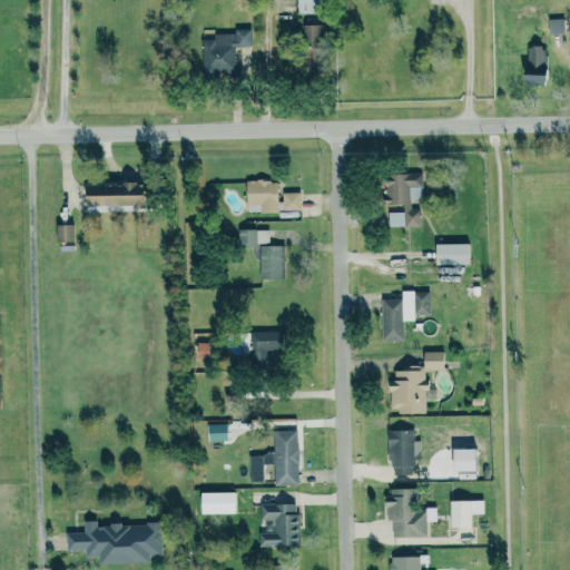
[(316,15),(316,0),(295,0),(296,13),(316,15)]
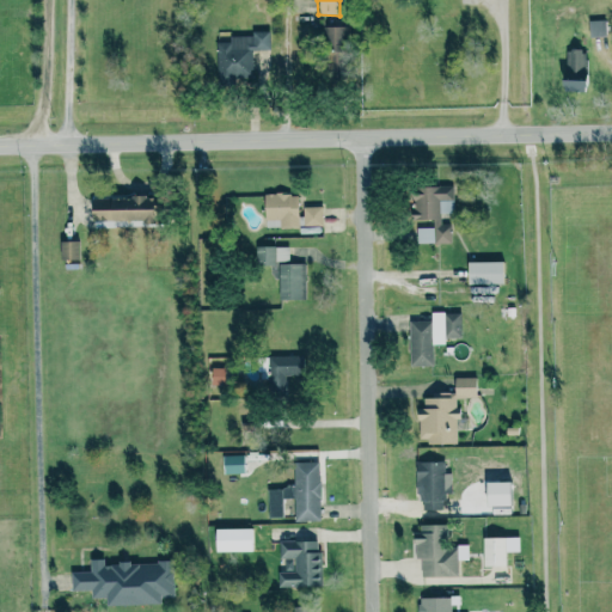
[(587,22),(588,37),(605,36),(605,20),(587,22)]
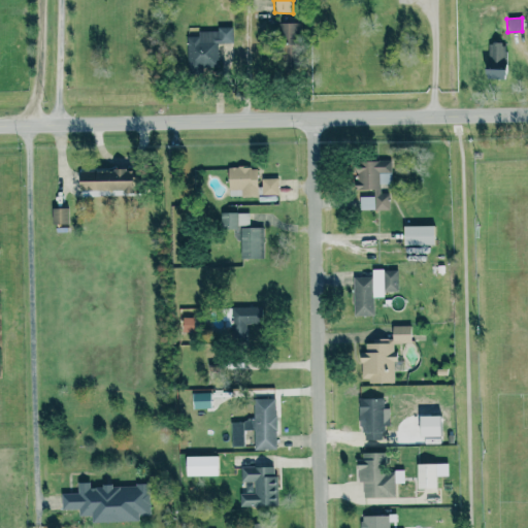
[(281,65),(294,65),(295,24),(282,24),(281,65)]
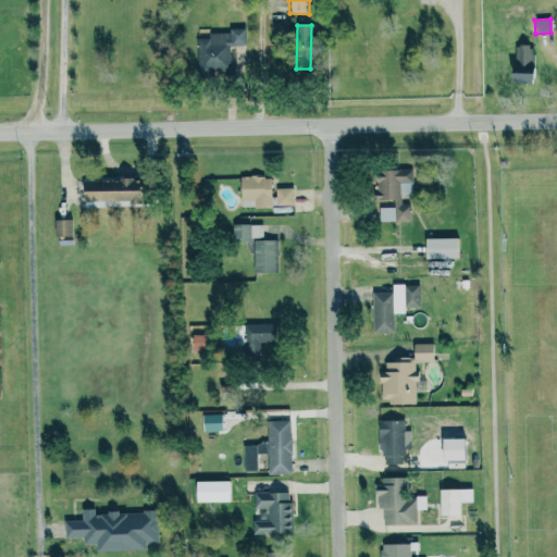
[(227,46),(245,46),(245,28),(227,29),(227,33),(208,34),(208,38),(195,38),(197,74),(229,73),(227,46)]
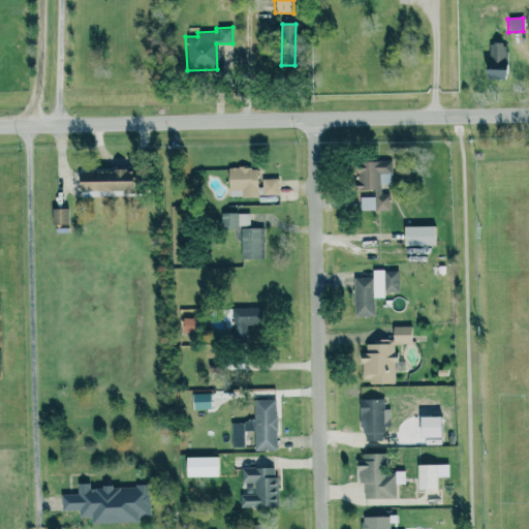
[(486,43),(486,80),(505,80),(505,43),(486,43)]
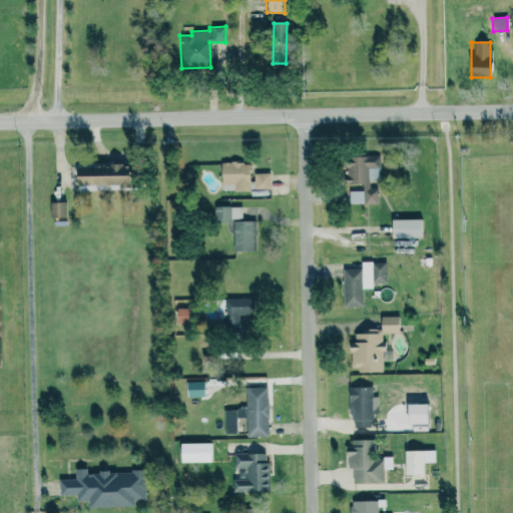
[(378,203),(378,187),(370,187),(369,177),(379,176),(378,155),(343,156),(344,185),(362,185),(363,190),(349,190),(349,204),(378,203)]
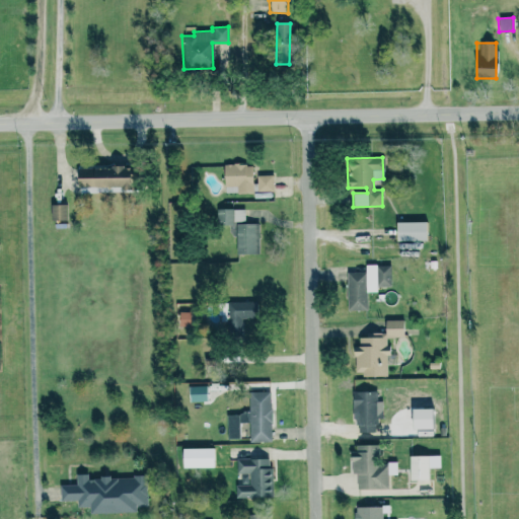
[(273,192),(273,175),(253,175),(253,164),(223,165),(223,193),(273,192)]
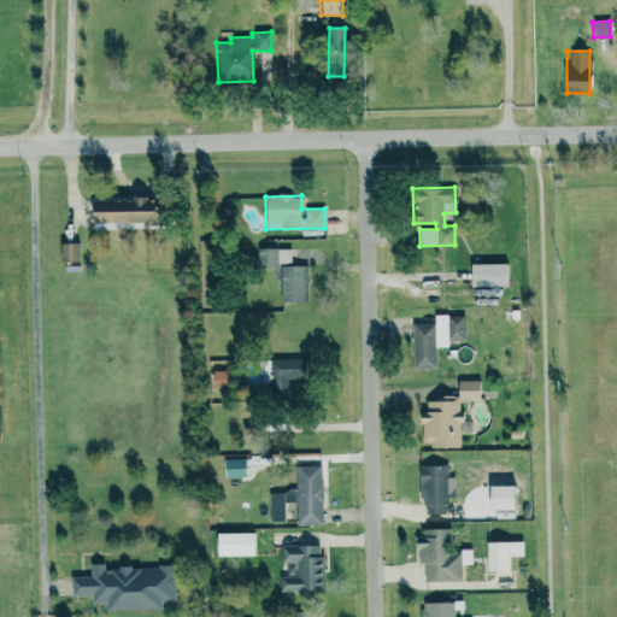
[(152,199),(90,200),(90,225),(152,224),(152,199)]
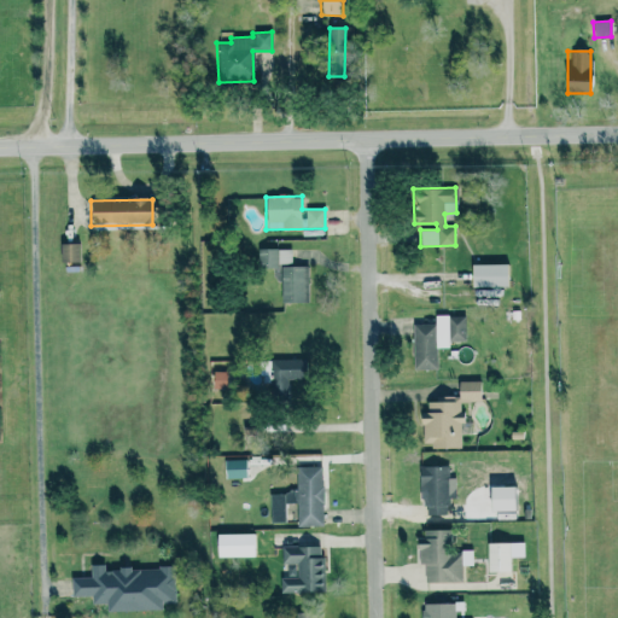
[(79,244),(59,244),(59,263),(79,263),(79,244)]
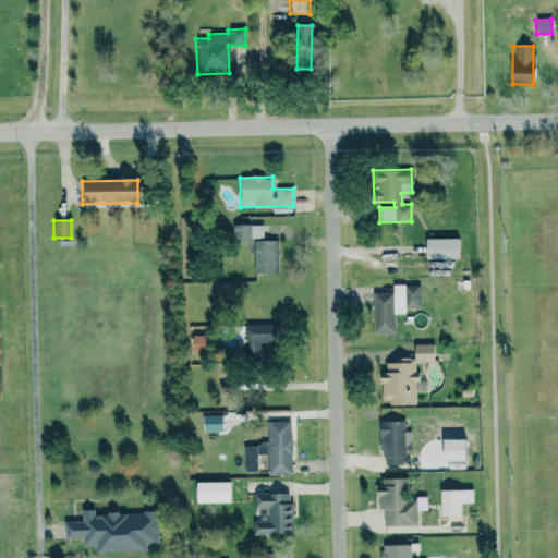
[(232,241),(263,240),(263,225),(232,225),(232,241)]
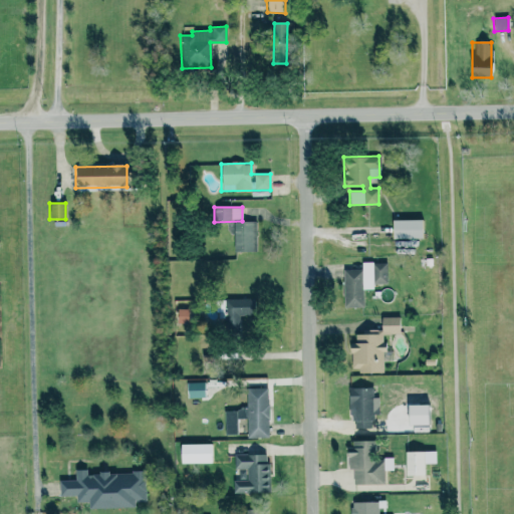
[(421,220),(391,220),(391,239),(422,238),(421,220)]
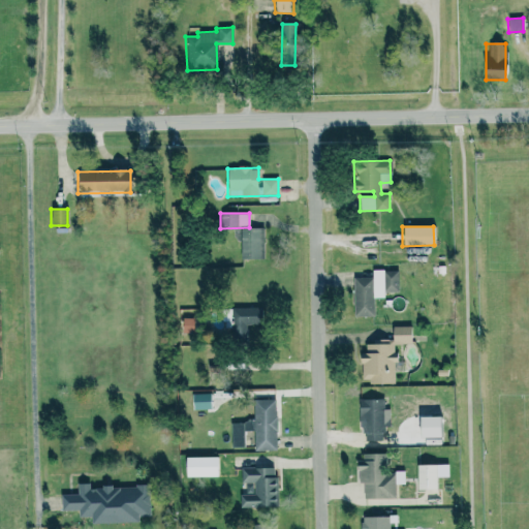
[(240,228),(241,259),(260,259),(260,228),(240,228)]
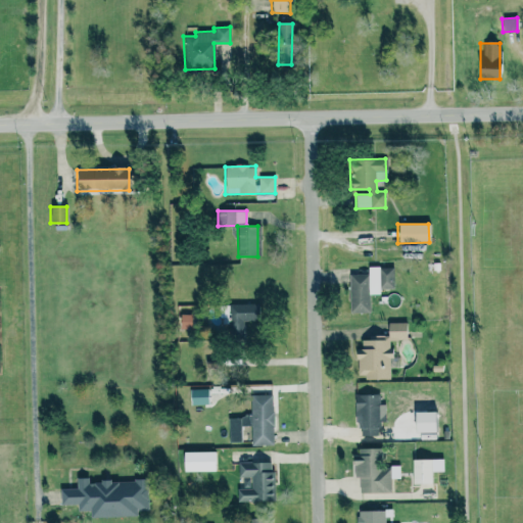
[(348,275),(349,314),(370,314),(369,295),(380,294),(380,289),(393,289),(392,267),(368,268),(368,274),(348,275)]
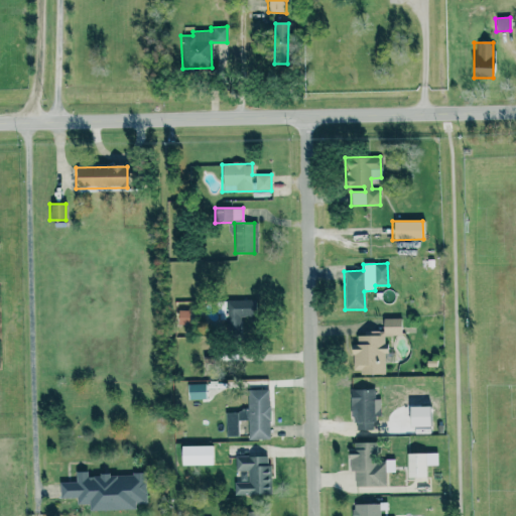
[(216,301),(217,316),(225,316),(226,337),(252,336),(251,300),(216,301)]
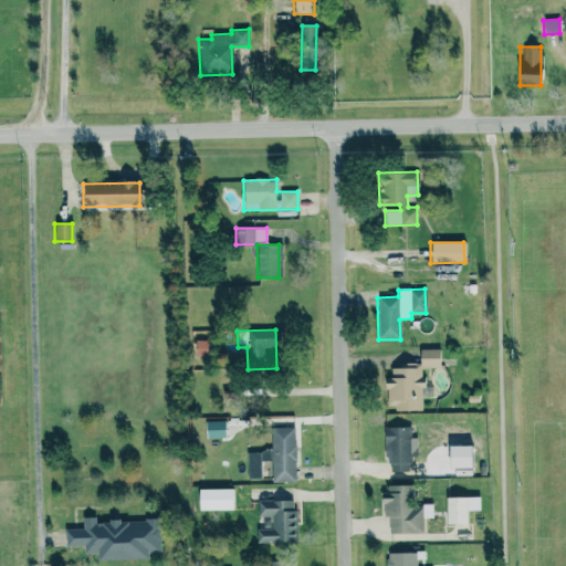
[(208,341),(195,341),(195,356),(208,356),(208,341)]
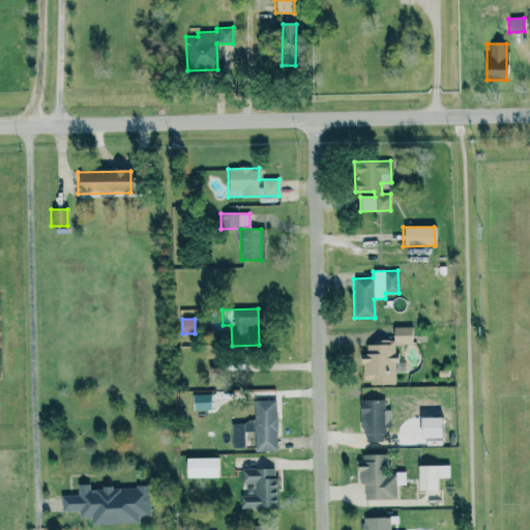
[(395,383),(394,345),(411,345),(410,327),(392,327),(392,340),(374,341),(374,345),(365,345),(365,354),(360,354),(360,384),(395,383)]
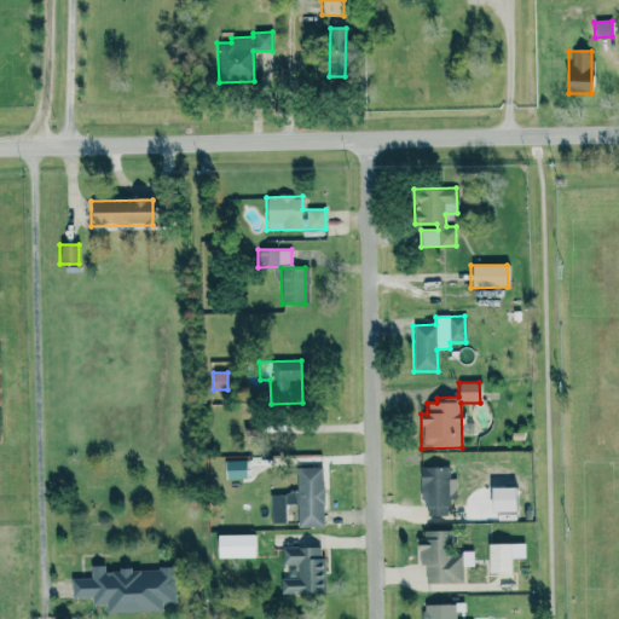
[(225,461),(226,480),(247,479),(246,461),(225,461)]
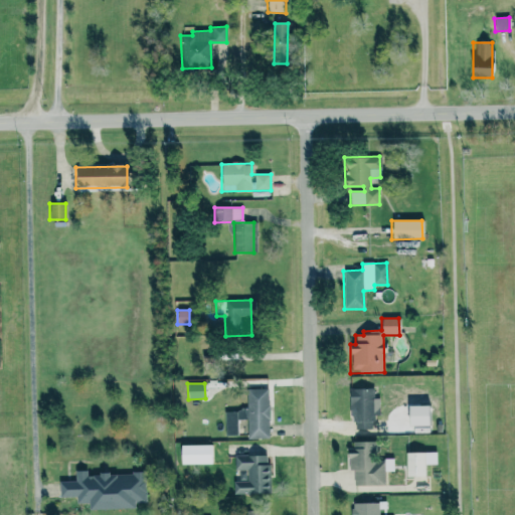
[(373,388),(350,389),(351,430),(372,430),(372,415),(379,415),(378,398),(373,398),(373,388)]
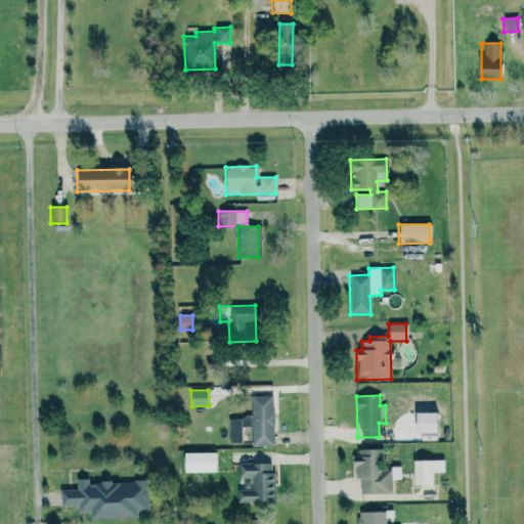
[(252,446),(273,446),(272,396),(251,396),(251,418),(228,418),(228,443),(243,443),(242,427),(251,427),(252,446)]
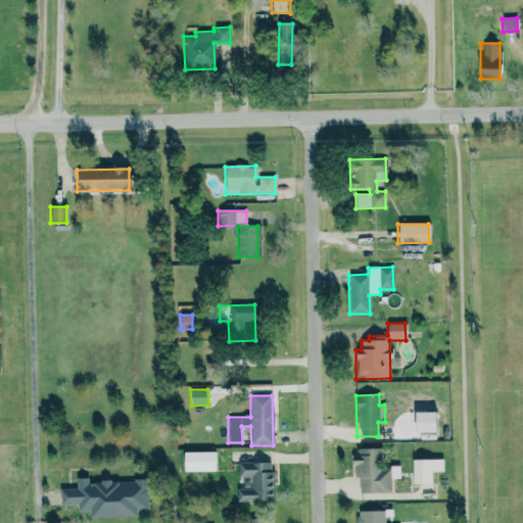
[(390,441),(410,441),(410,425),(389,426),(390,441)]
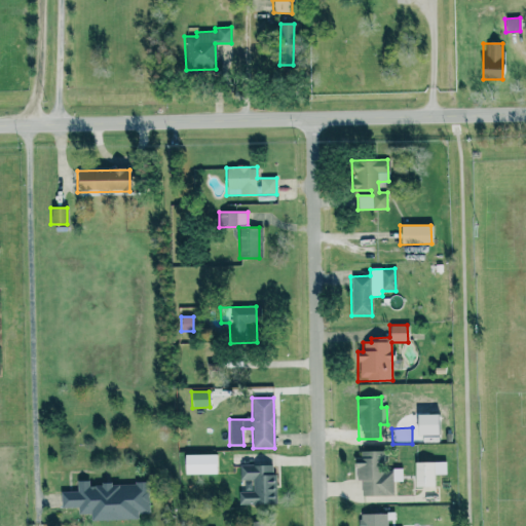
[(392,495),(392,482),(402,482),(402,470),(382,471),(382,451),(355,452),(357,480),(361,480),(361,496),(392,495)]
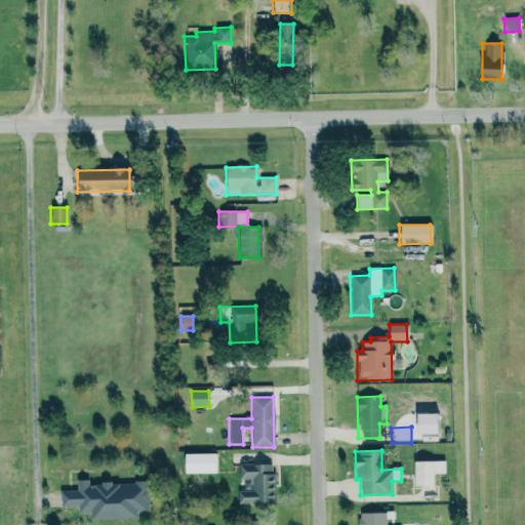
[(216,453),(184,454),(184,474),(217,474),(216,453)]
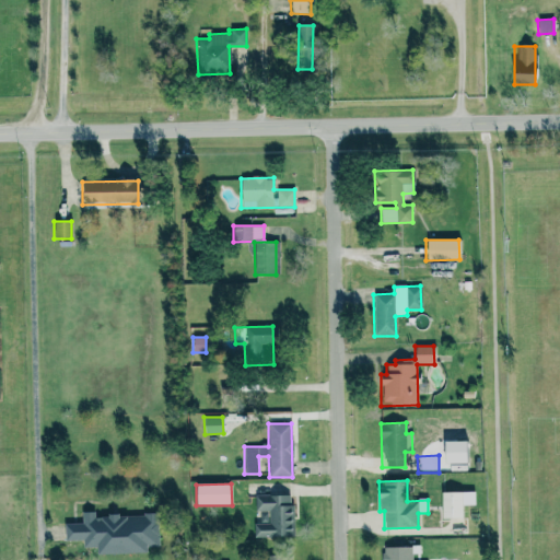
[(441,492),(441,518),(463,518),(463,505),(475,505),(475,492),(441,492)]
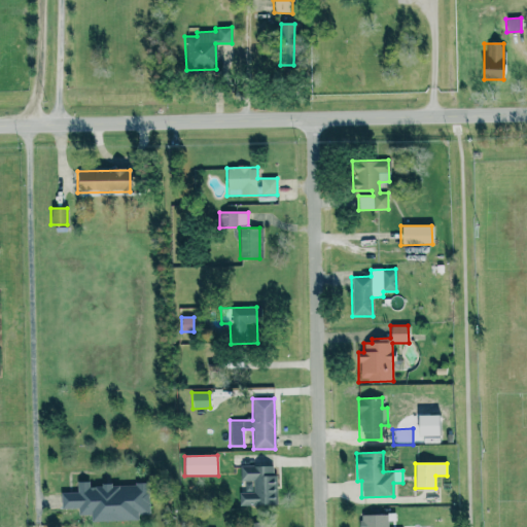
[(274,466),(240,466),(241,506),(275,505),(274,466)]
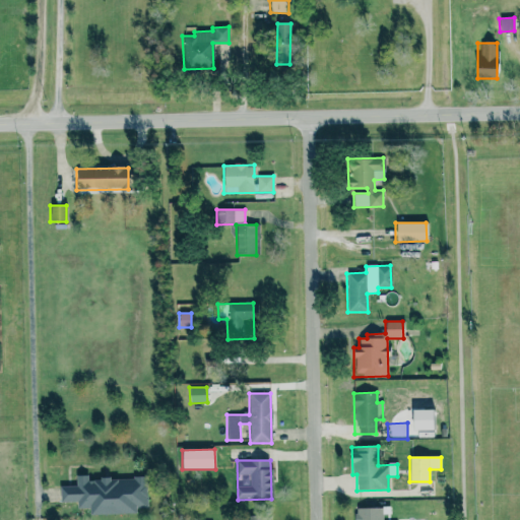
[(146,477),(87,480),(87,475),(75,476),(75,485),(59,486),(59,503),(76,503),(77,509),(88,509),(89,516),(138,513),(138,509),(147,508),(146,477)]
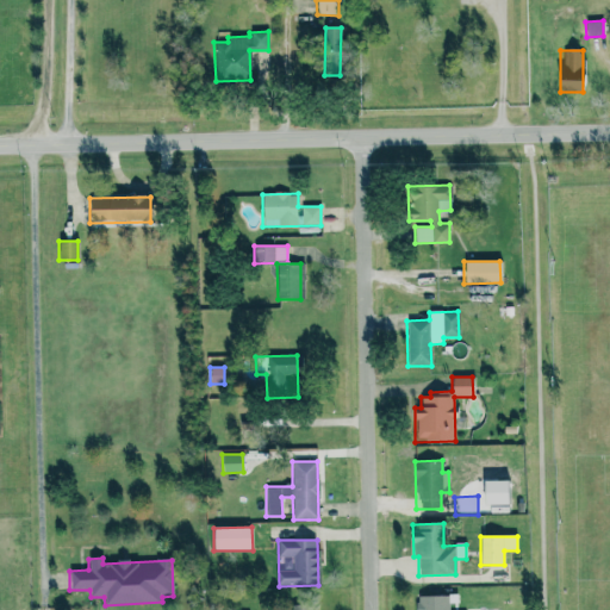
[(447,609),(448,597),(416,596),(415,609),(447,609)]
